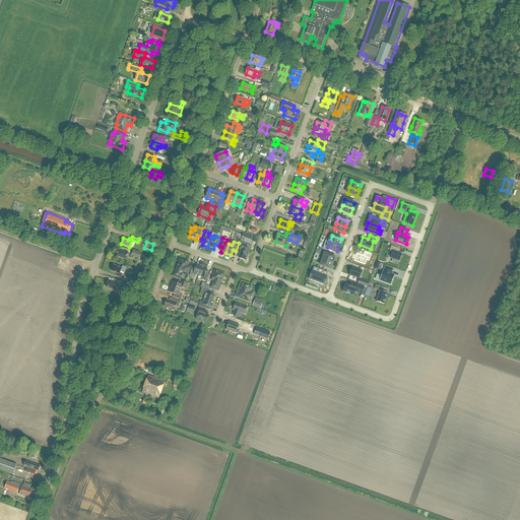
[(246,261),(251,247),(240,243),(238,249),(241,251),(239,258),(246,261)]
